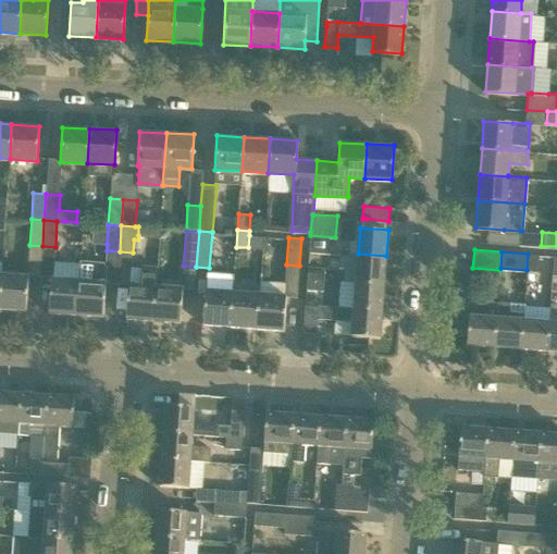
[(357,268),(356,280),(384,282),(386,256),(358,254),(339,253),(339,267),(357,268)]
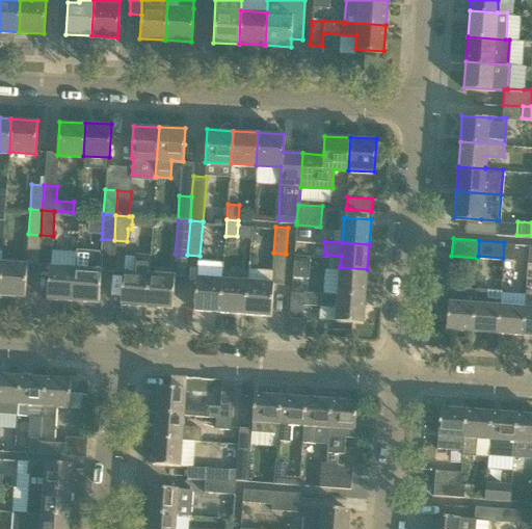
[(504,242),(503,258),(513,259),(515,243),(504,242)]
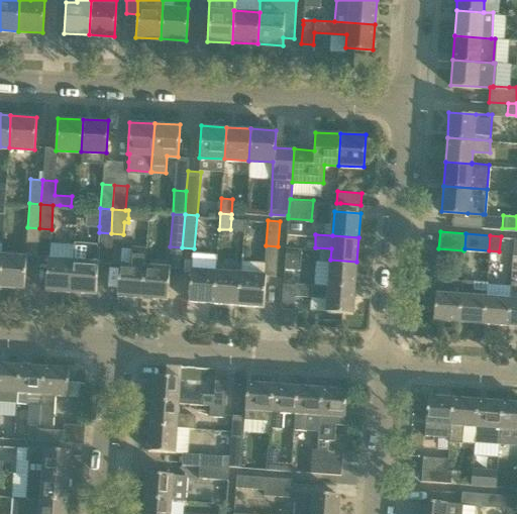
[(96,293),(99,247),(96,246),(97,242),(74,241),(73,260),(71,291),(96,293)]
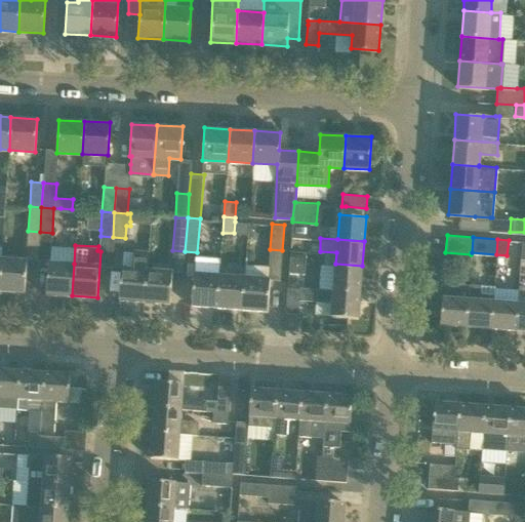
[(145,302),(147,269),(149,250),(134,248),(133,268),(123,267),(121,267),(118,299),(145,302)]
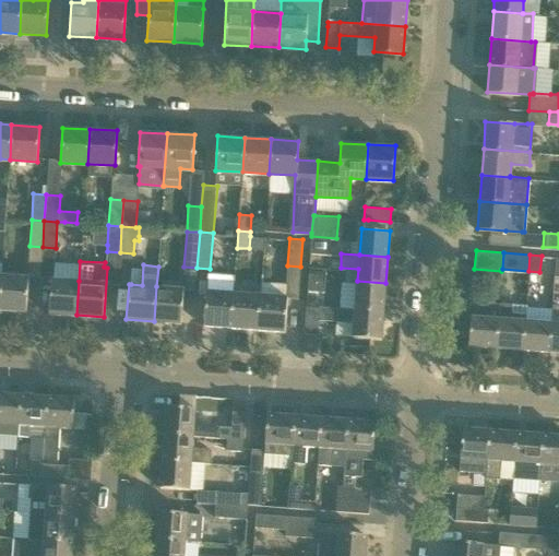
[(309,267),(308,278),(325,279),(326,268),(309,267)]
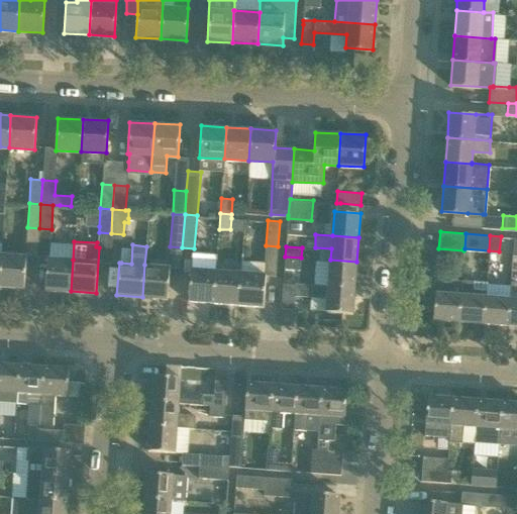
[(192,251),(191,269),(188,300),(213,302),(216,270),(215,270),(217,253),(192,251)]
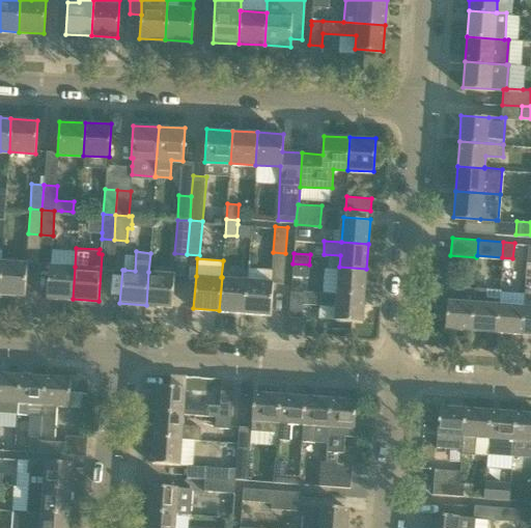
[(2,260),(0,282),(0,294),(25,296),(27,262),(2,260)]
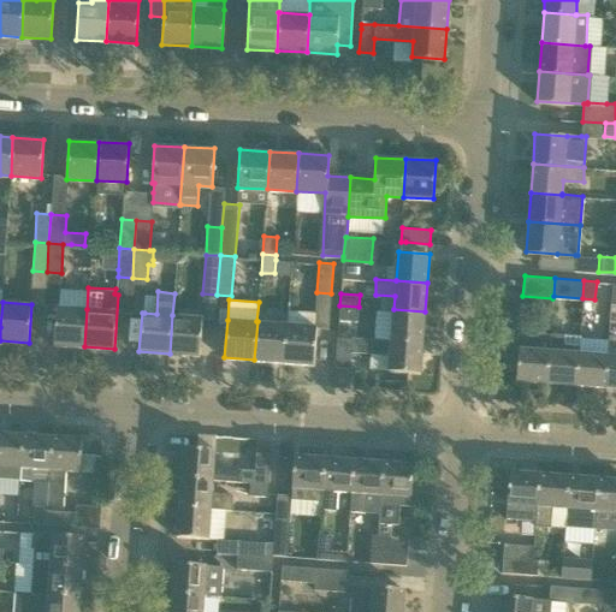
[(359,307),(339,306),(338,319),(357,321),(357,322),(378,324),(378,312),(359,310),(359,307)]
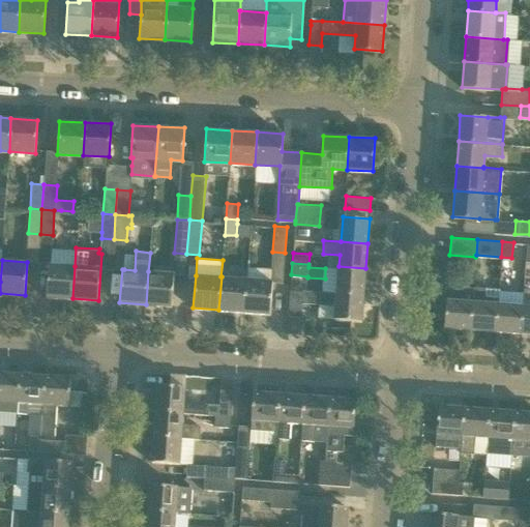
[(47,296),(72,298),(75,266),(49,264),(47,296)]
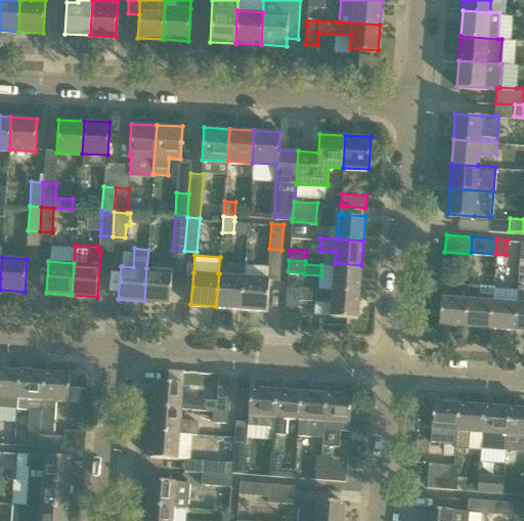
[(267,310),(269,278),(257,276),(257,264),(246,263),(245,275),(244,275),(241,308),(267,310)]
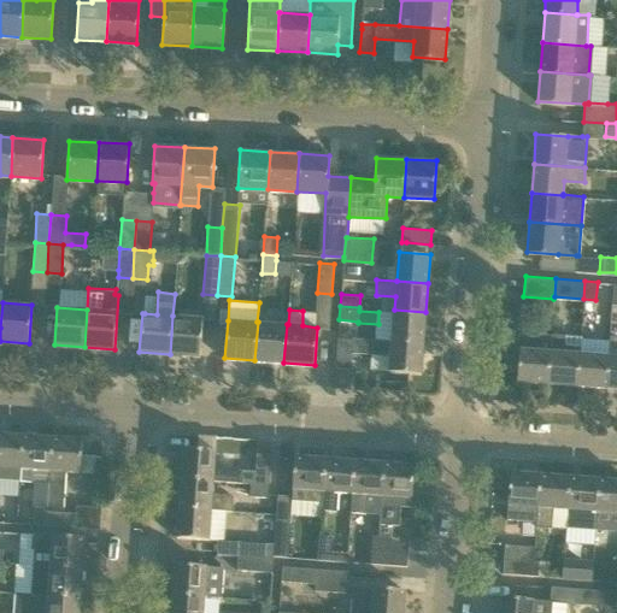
[(394,310),(392,341),(423,342),(425,312),(394,310)]
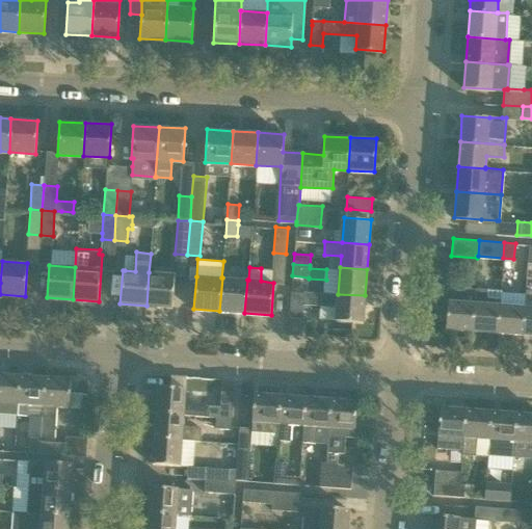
[(171,307),(174,280),(175,274),(149,272),(147,306),(171,307)]
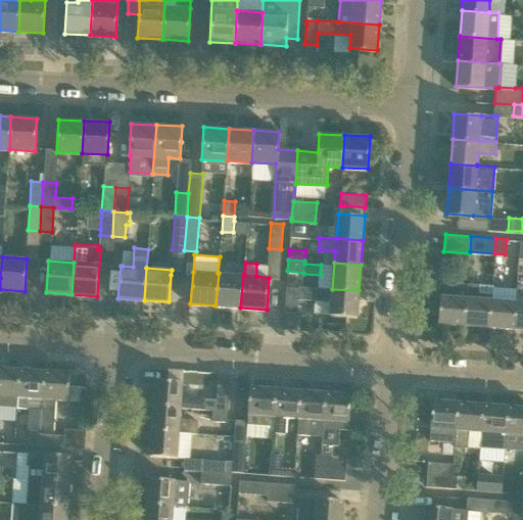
[(216,305),(240,308),(243,275),(219,273),(216,305)]
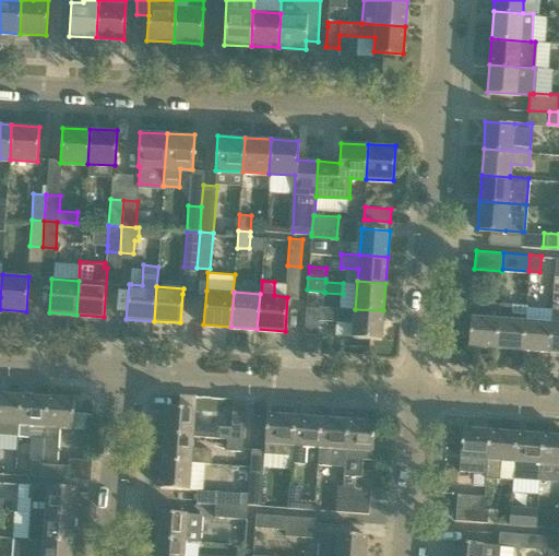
[(499,303),(494,303),(472,300),(468,344),(496,346),(499,303)]
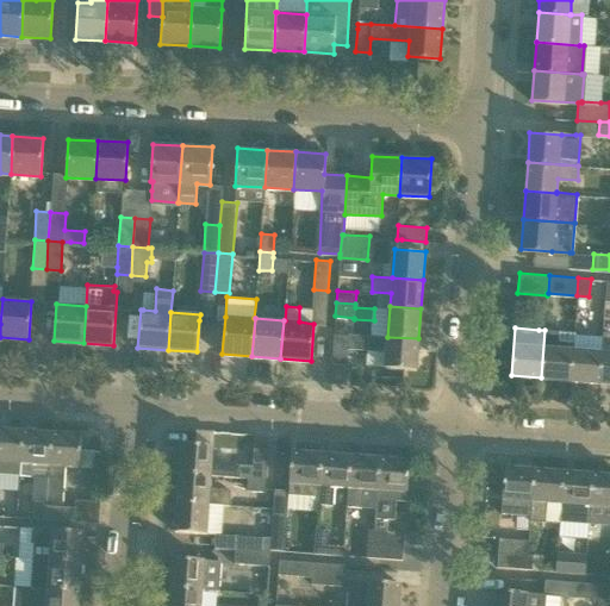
[(545,330),(541,378),(571,380),(573,350),(574,332),(545,330)]
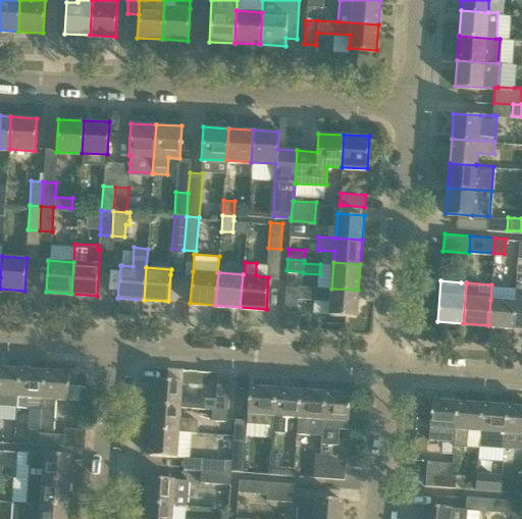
[(356,315),(358,290),(331,289),(285,286),(283,310),(297,311),(298,297),(314,299),(330,300),(330,313),(356,315)]
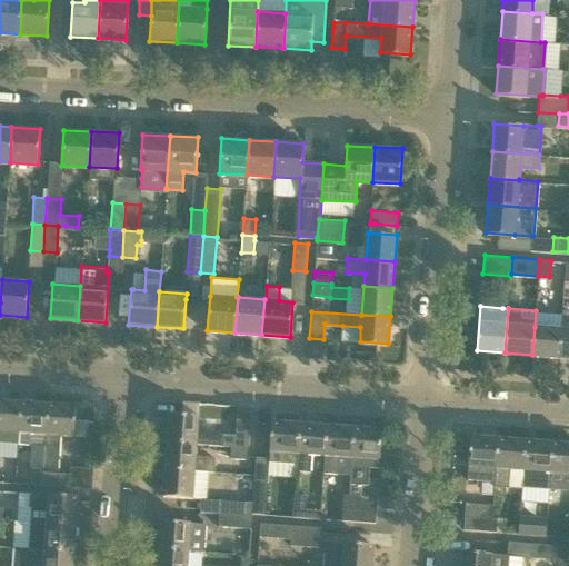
[(568,357),(568,316),(561,316),(561,328),(559,357),(568,357)]
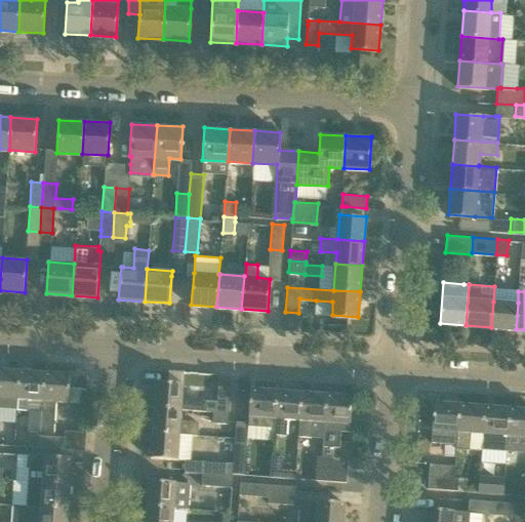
[(491,327),(516,329),(518,303),(493,302),(491,327)]
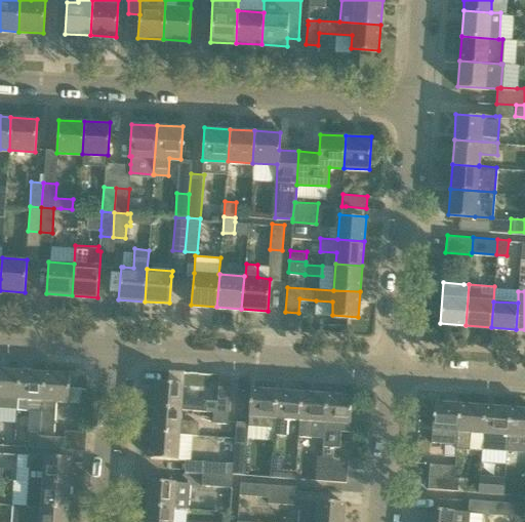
[(0,406),(16,408),(19,370),(0,368),(0,406)]
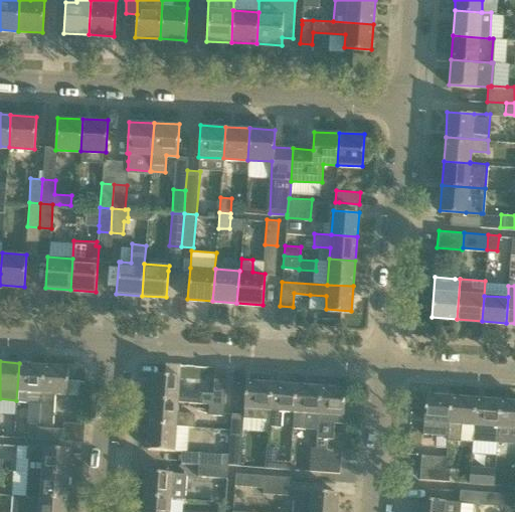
[(19,363),(16,400),(41,401),(44,364),(19,363)]
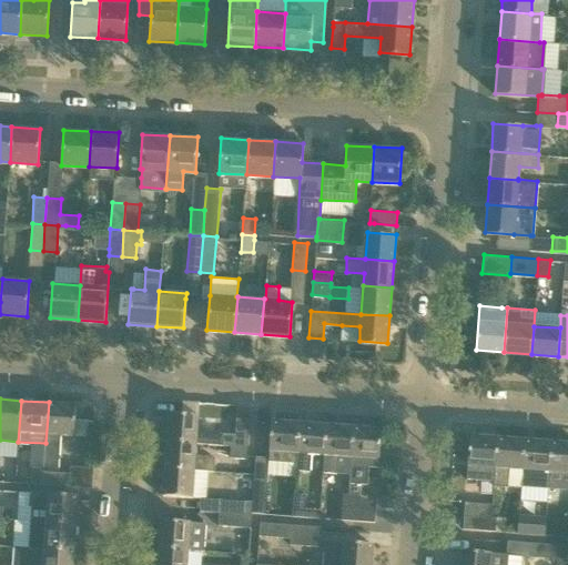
[(47,443),(46,451),(46,466),(44,466),(43,483),(70,484),(71,472),(58,471),(59,451),(61,433),(74,434),(75,404),(49,402),(46,443),(47,443)]
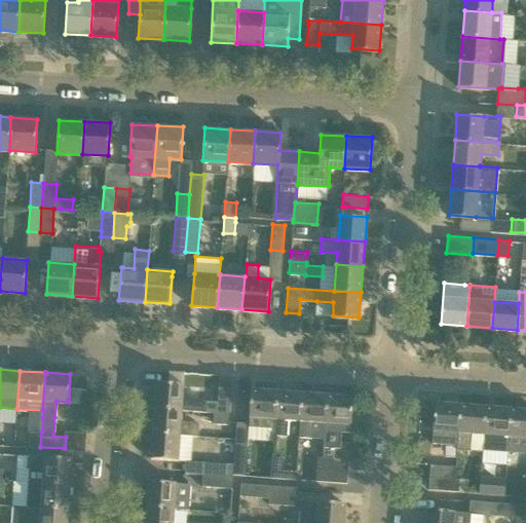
[(183,409),(207,410),(208,400),(185,398),(186,383),(156,380),(154,407),(183,409)]
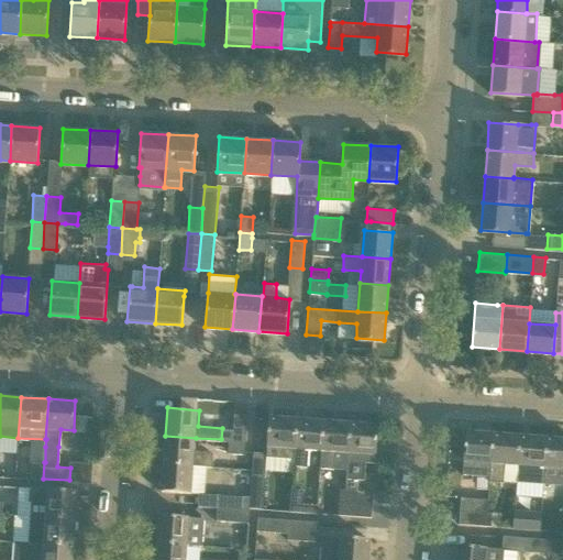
[(234,413),(233,429),(232,440),(245,441),(245,436),(247,414),(234,413)]
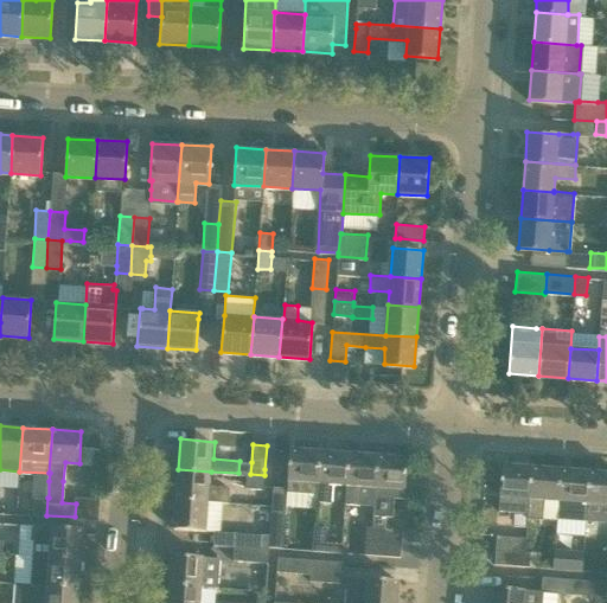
[(288,489),(315,492),(318,449),(291,448),(287,486),(287,489),(288,489)]
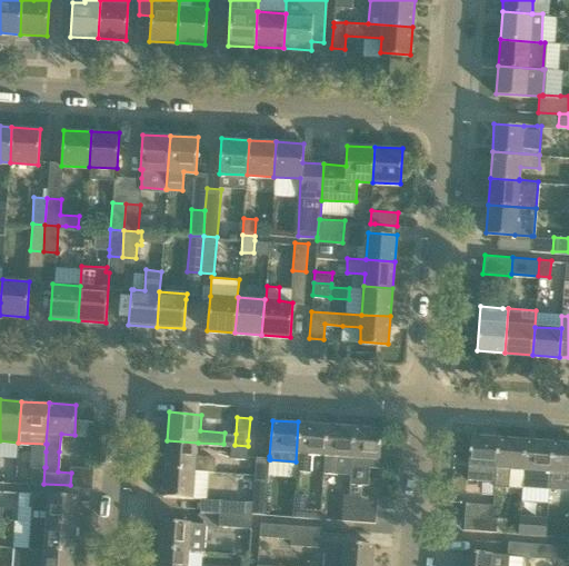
[(310,470),(311,453),(323,454),(326,424),(298,421),(296,462),(295,469),(310,470)]
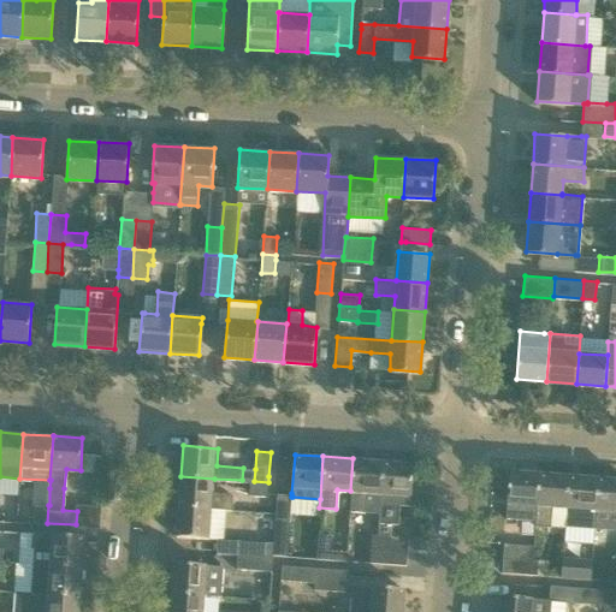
[(350,510),(365,511),(366,491),(380,492),(383,461),(353,458),(350,491),(351,491),(350,510)]
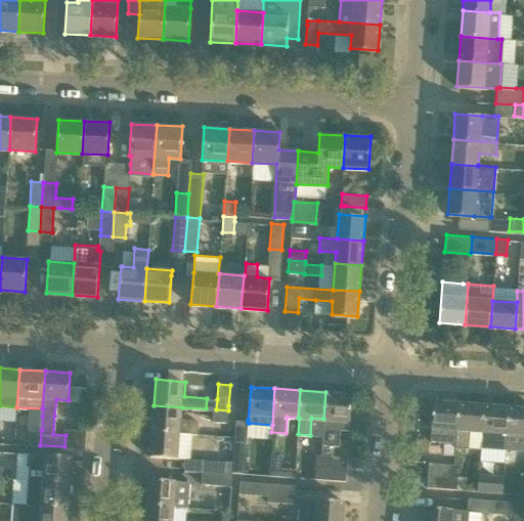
[(321,436),(321,444),(338,445),(339,429),(349,430),(351,394),(325,392),(323,419),(322,436),(321,436)]
